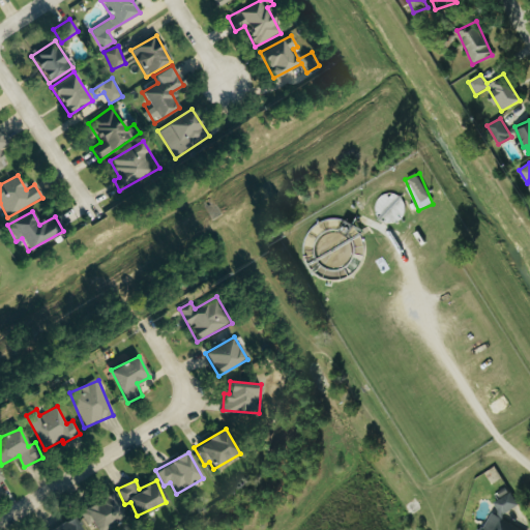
[(517,500),(502,493),(482,529),(523,529),(505,521),(517,500)]
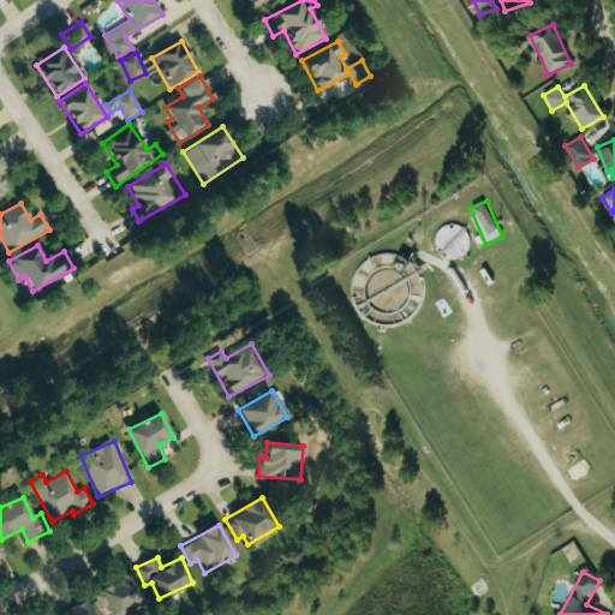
[(111,614),(144,603),(135,574),(97,587),(107,614),(111,614)]
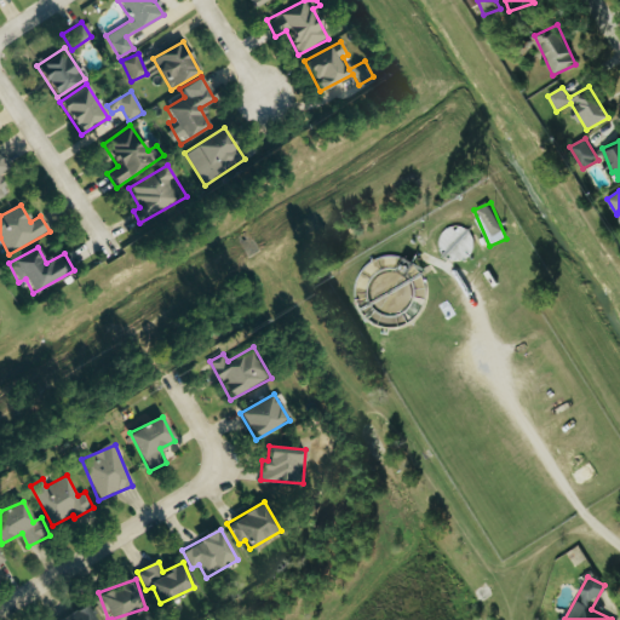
[(97,619),(90,606),(57,619),(97,619)]
